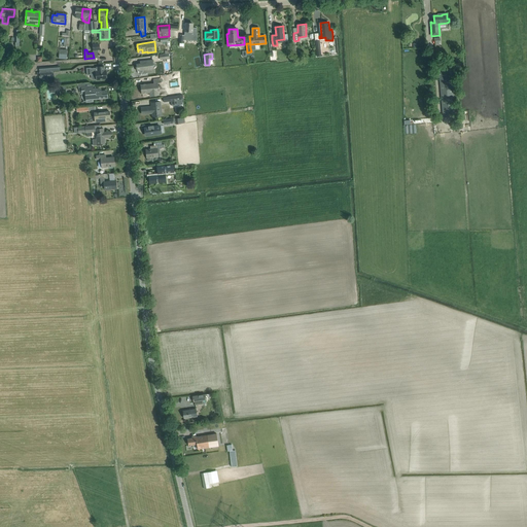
[(146,64),(136,65),(137,71),(140,70),(141,75),(146,74),(146,73),(154,72),(153,68),(154,67),(154,63),(153,63),(153,60),(146,61),(146,64)]
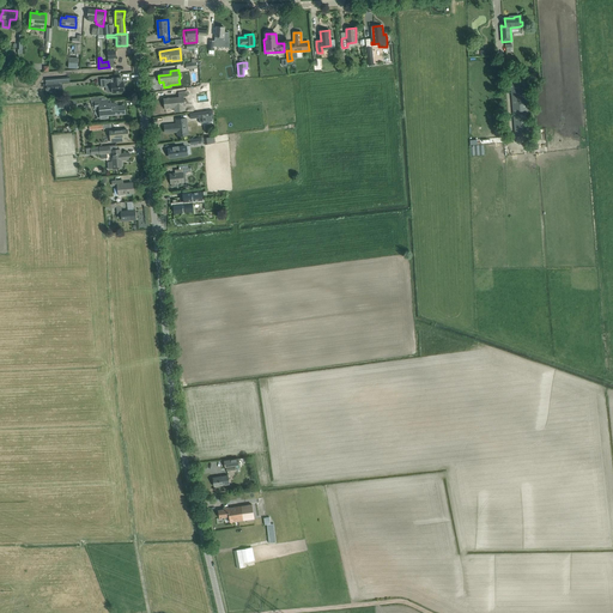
[(122,85),(121,77),(113,78),(113,79),(105,79),(101,79),(101,87),(105,86),(105,90),(108,91),(111,91),(111,93),(119,92),(119,91),(125,91),(123,84),(122,85)]
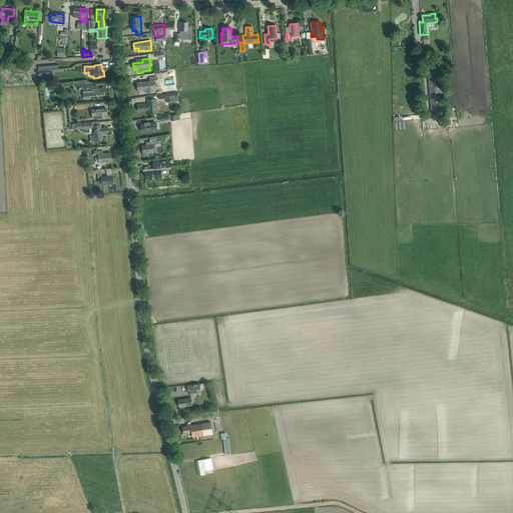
[(439,67),(427,68),(431,113),(443,112),(439,67)]
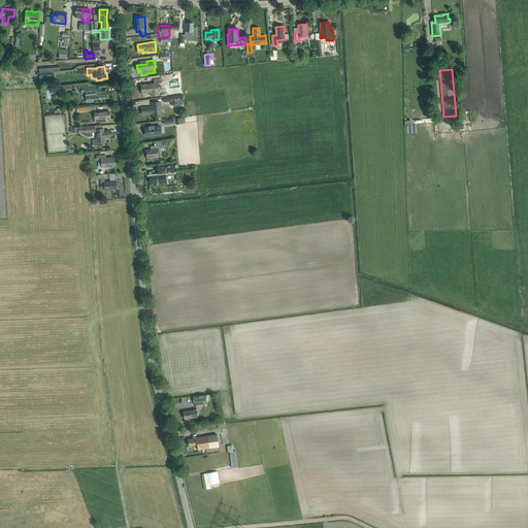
[(161,78),(159,78),(154,79),(155,84),(145,85),(145,84),(143,84),(143,85),(144,85),(141,86),(142,94),(151,93),(151,96),(159,95),(159,92),(158,83),(161,83),(161,78)]
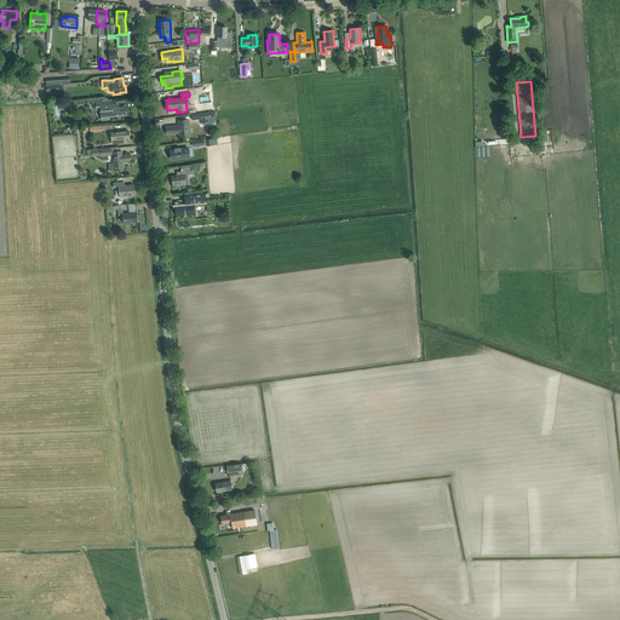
[(107,98),(104,97),(91,98),(96,110),(101,110),(101,120),(109,119),(109,118),(115,115),(126,114),(126,112),(127,110),(125,107),(118,108),(116,104),(112,104),(112,99),(110,99),(109,99),(107,98)]
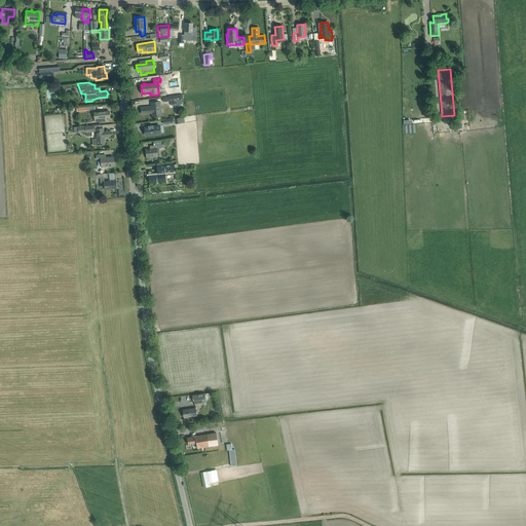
[(159,102),(156,102),(151,103),(152,108),(146,108),(146,107),(141,108),(142,114),(152,113),(153,117),(161,116),(159,102)]
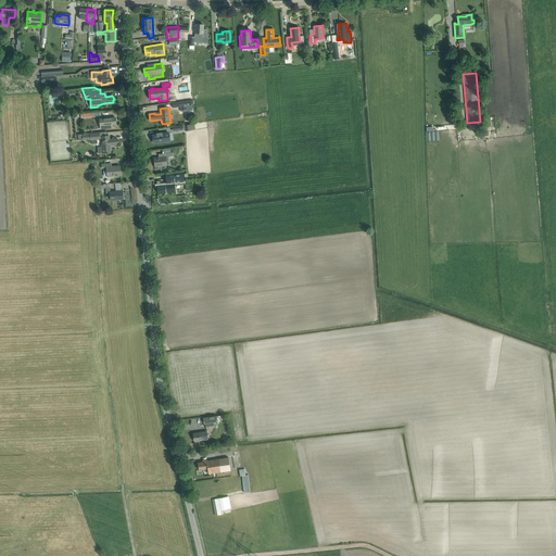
[(115,117),(100,118),(101,129),(112,128),(112,124),(116,124),(115,117)]
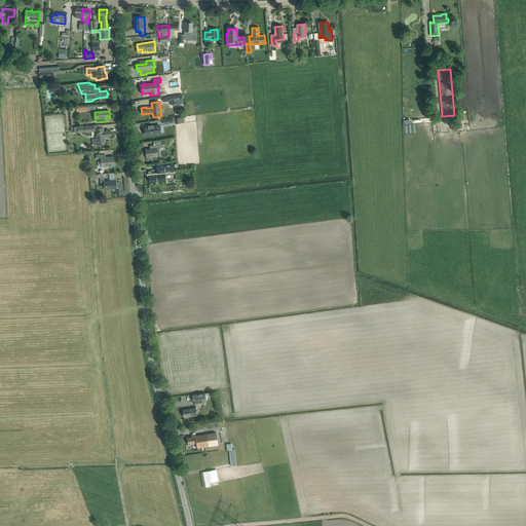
[(159,125),(150,126),(145,127),(146,134),(154,133),(154,134),(160,133),(159,125)]
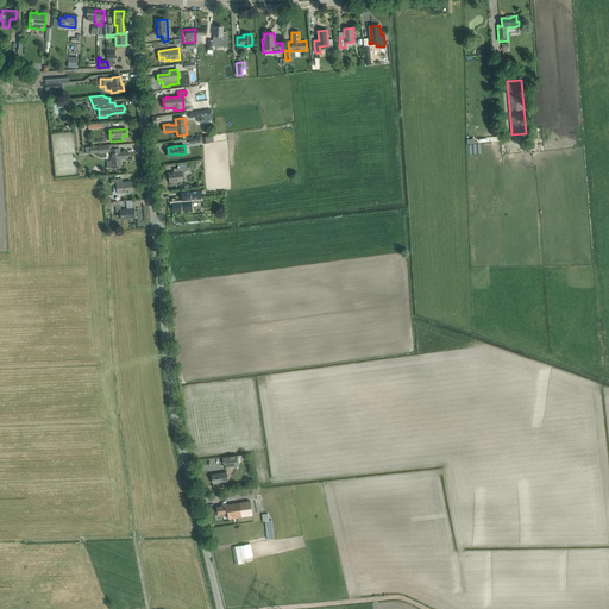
[(110,146),(90,148),(86,149),(87,154),(90,154),(90,155),(99,154),(100,154),(100,158),(107,157),(106,154),(110,152),(110,146)]
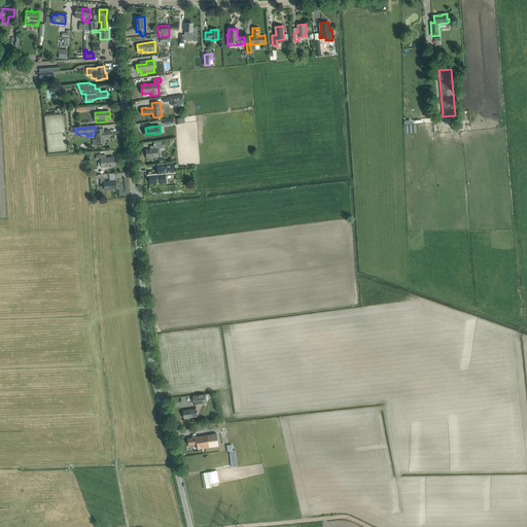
[(103,129),(98,129),(96,130),(97,137),(96,137),(96,139),(93,140),(93,145),(97,145),(97,146),(102,145),(103,145),(103,144),(105,144),(104,137),(112,136),(111,132),(104,132),(103,129)]
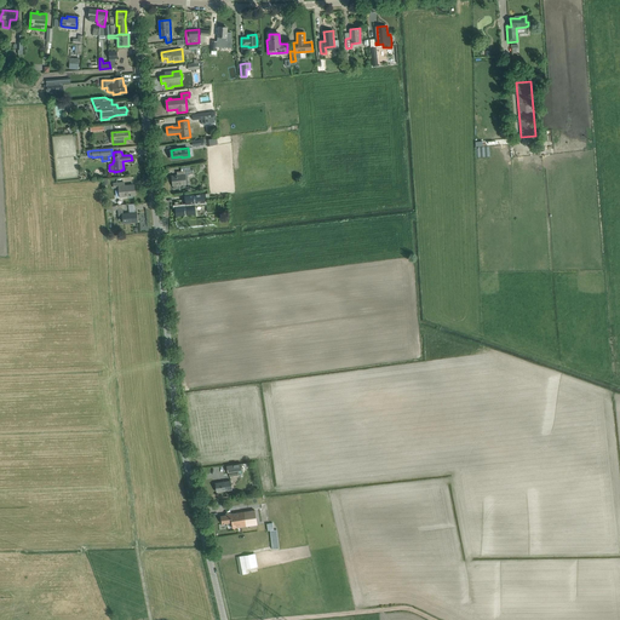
[(194,170),(188,171),(182,171),(182,174),(172,176),(173,185),(173,189),(179,188),(179,185),(185,184),(184,174),(194,173),(194,170)]
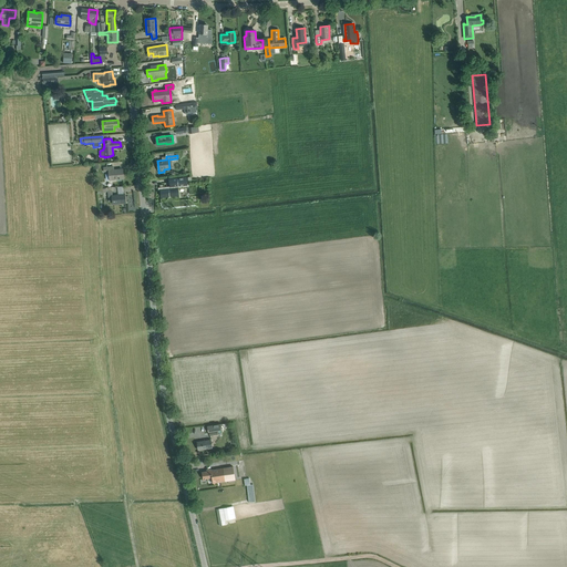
[(104,168),(103,168),(104,173),(109,172),(109,174),(105,174),(106,179),(123,178),(123,169),(114,171),(113,166),(104,167),(104,168)]
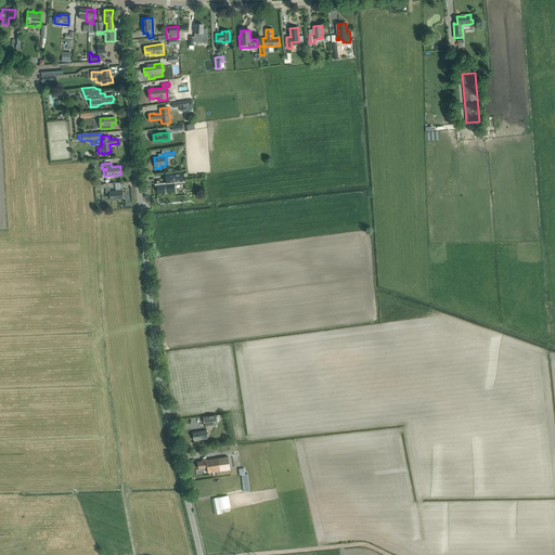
[(173,184),(183,183),(182,173),(166,176),(166,179),(167,179),(167,184),(173,184)]
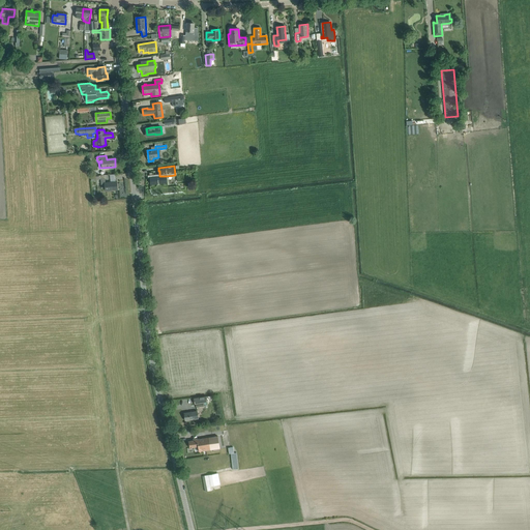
[(106,175),(100,175),(98,176),(98,179),(100,179),(101,188),(105,187),(105,190),(117,189),(117,181),(106,182),(105,178),(106,178),(106,175)]
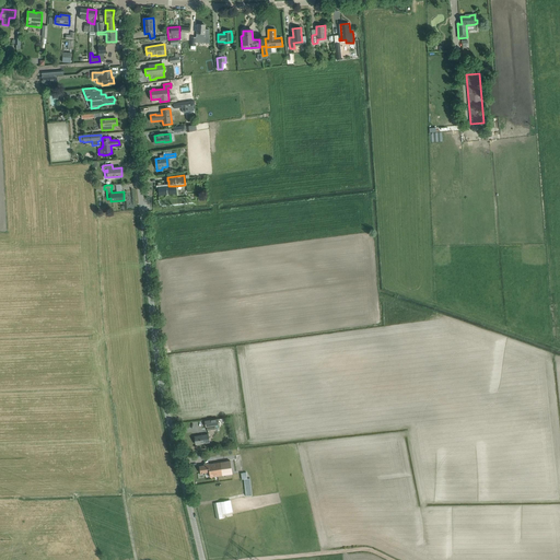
[(176,194),(175,186),(168,186),(159,187),(159,195),(166,194),(166,196),(163,199),(158,200),(160,200),(160,201),(160,203),(161,203),(162,205),(163,205),(164,206),(193,202),(187,197),(173,199),(170,196),(170,194),(176,194)]
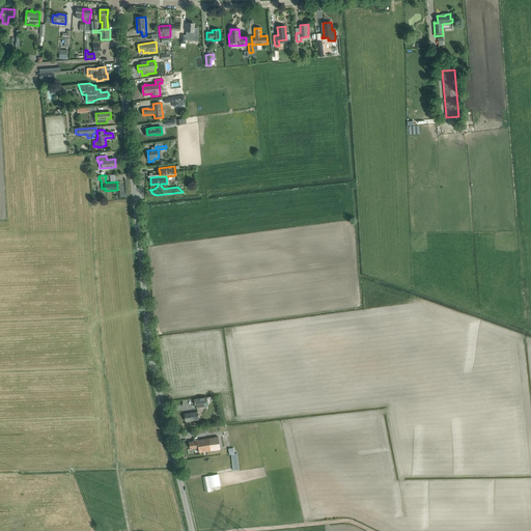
[(199,419),(198,412),(185,414),(186,421),(199,419)]
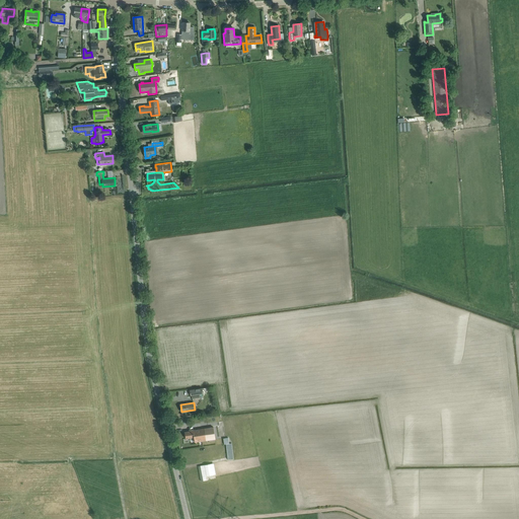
[(193,430),(189,430),(190,431),(184,432),(186,438),(194,437),(195,442),(215,439),(213,427),(193,430)]
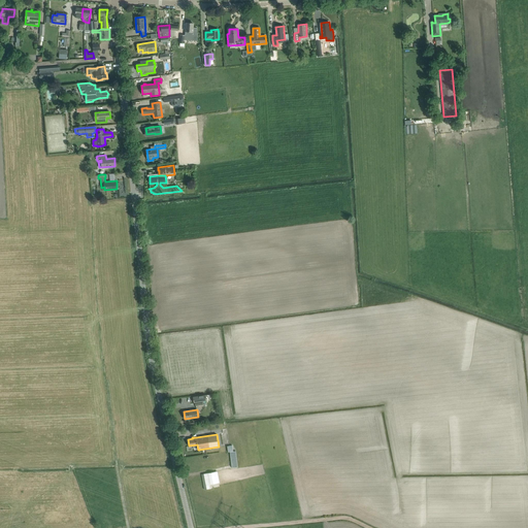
[(220,483),(218,471),(203,473),(206,485),(220,483)]
